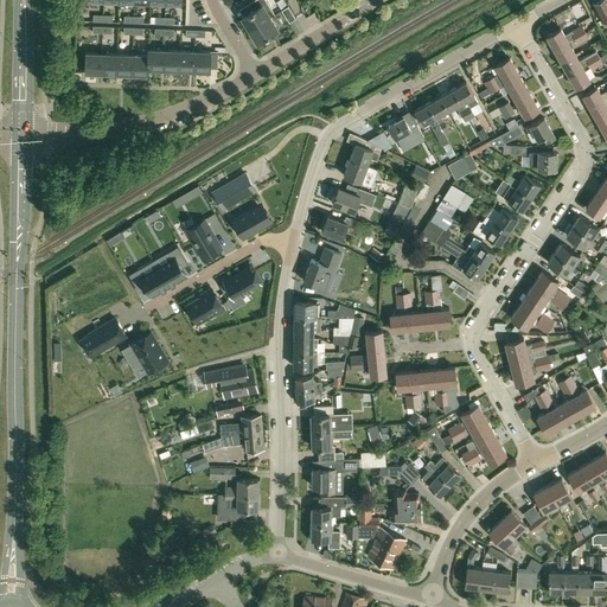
[(270,17),(275,13),(266,0),(251,0),(250,1),(254,8),(241,16),(244,20),(243,23),(248,30),(270,17)]
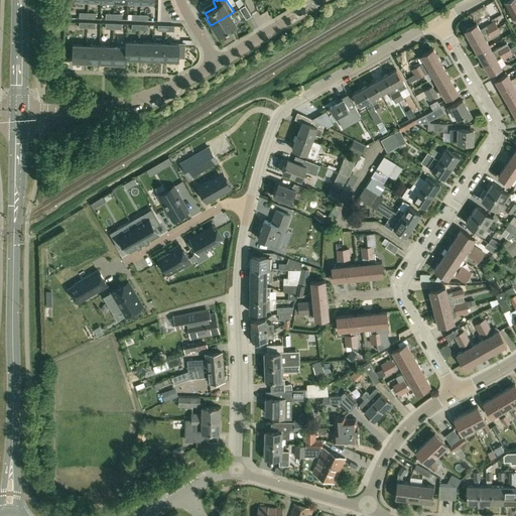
[(515,0),(506,0),(504,2),(512,17),(515,15),(515,0)]
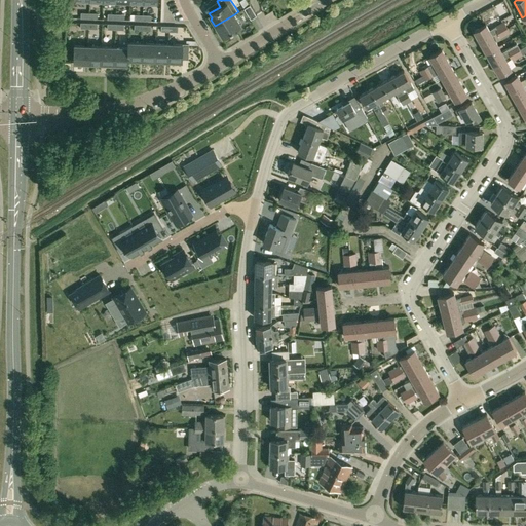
[(251,19),(256,15),(250,4),(243,8),(251,19)]
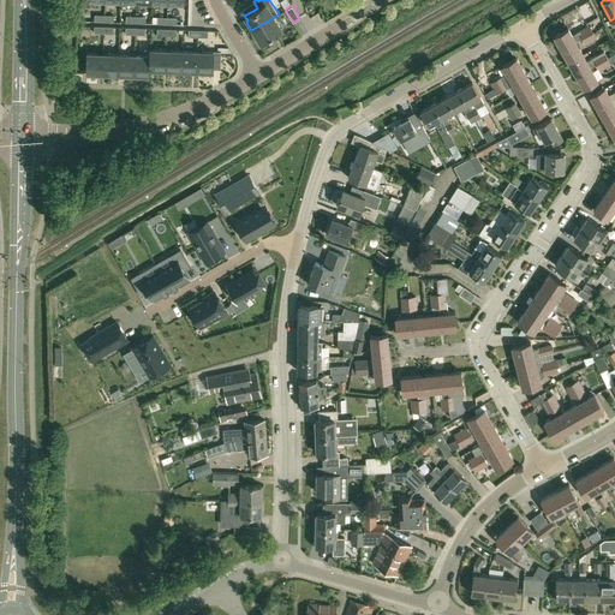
[(281,30),(274,17),(251,30),(256,39),(257,37),(261,42),(263,41),(264,43),(272,39),(272,36),(281,30)]
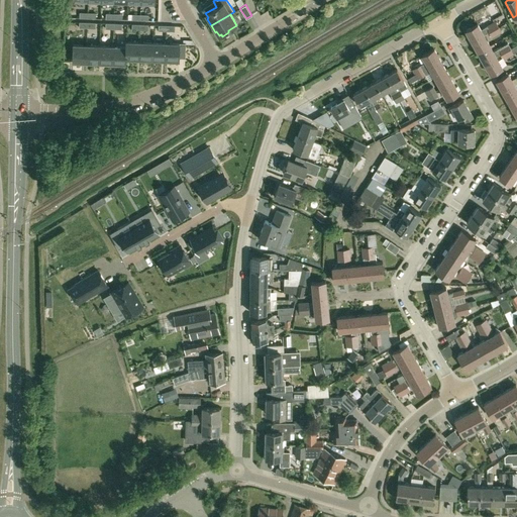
[(472,41),(484,34),(489,31),(498,26),(495,21),(481,29),(477,23),(466,30),(472,41)]
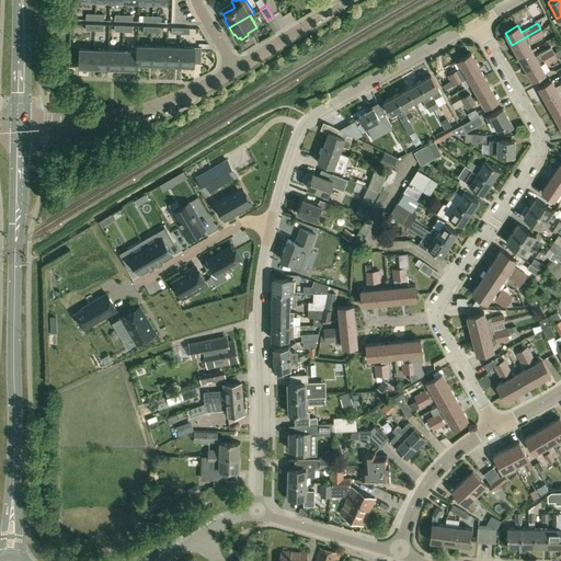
[(540,29),(530,34),(534,39),(544,34),(540,29)]
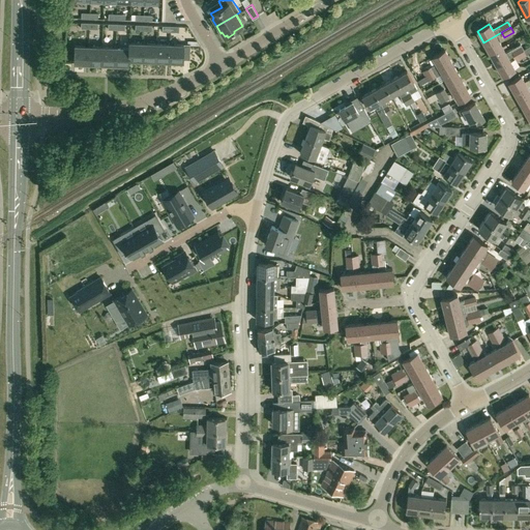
[(496,35),(483,42),(490,53),(502,47),(496,35)]
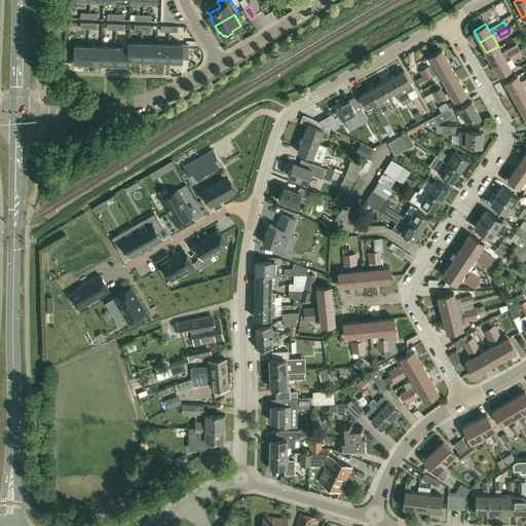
[(115,46),(114,63),(127,64),(128,42),(127,42),(127,47),(115,46)]
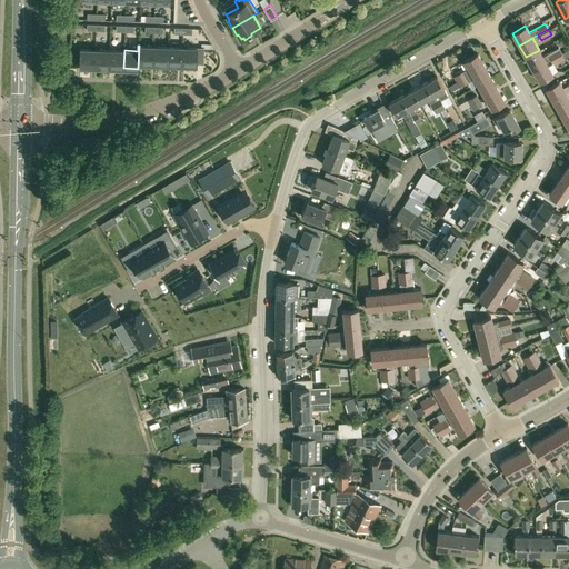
[(139,46),(138,69),(139,62),(152,63),(153,46),(139,46)]
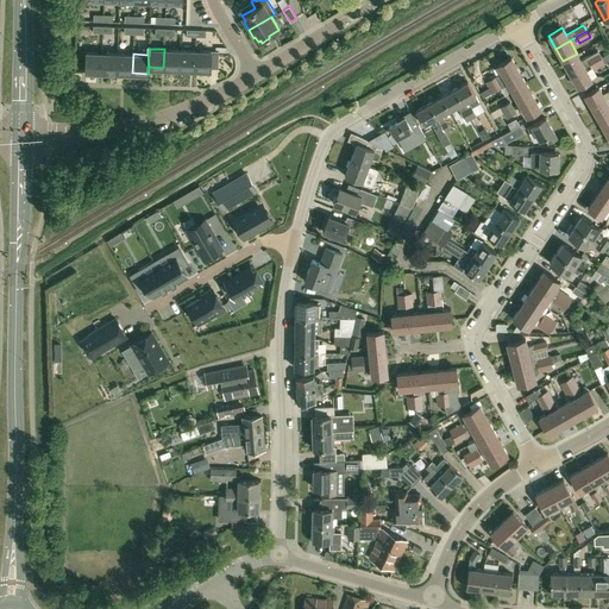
[(164,49),(163,68),(179,68),(180,50),(164,49)]
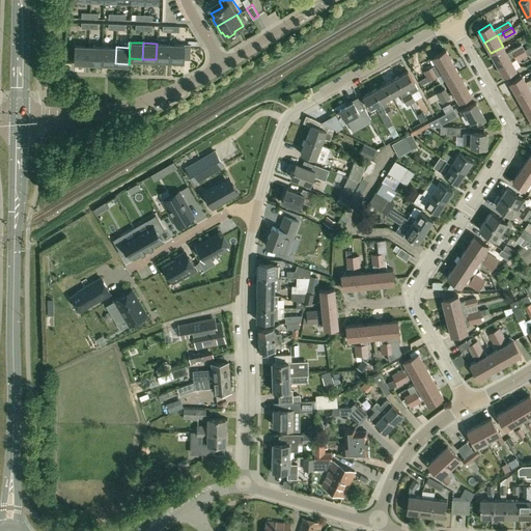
[(157,44),(156,59),(170,60),(170,44),(157,44)]
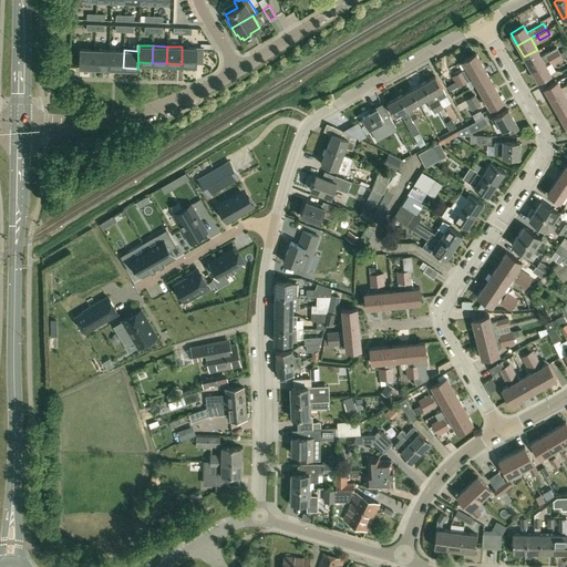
[(197,48),(182,47),(182,64),(196,64),(197,48)]
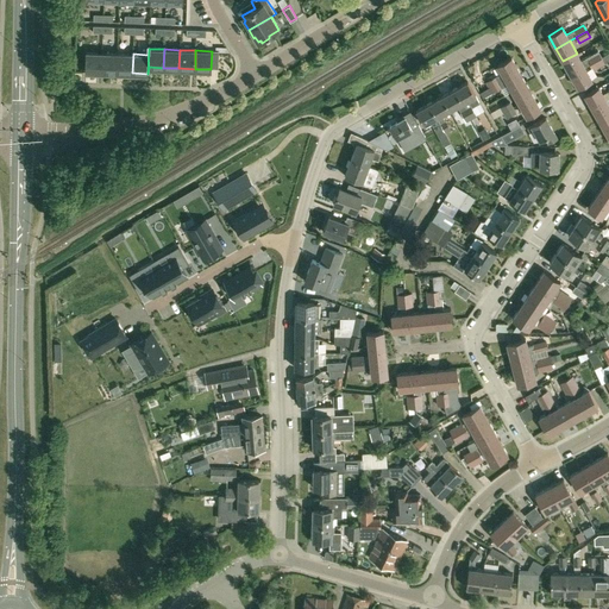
[(570,74),(584,67),(590,63),(601,56),(597,50),(581,60),(577,54),(563,61),(570,74)]
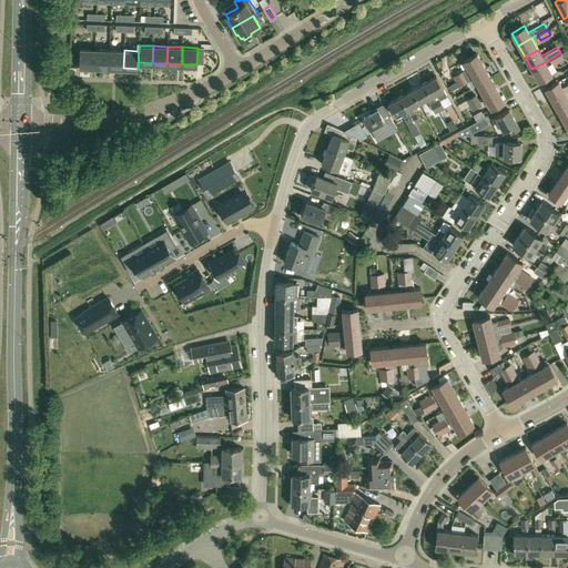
[(79,67),(94,67),(95,49),(80,49),(79,67)]
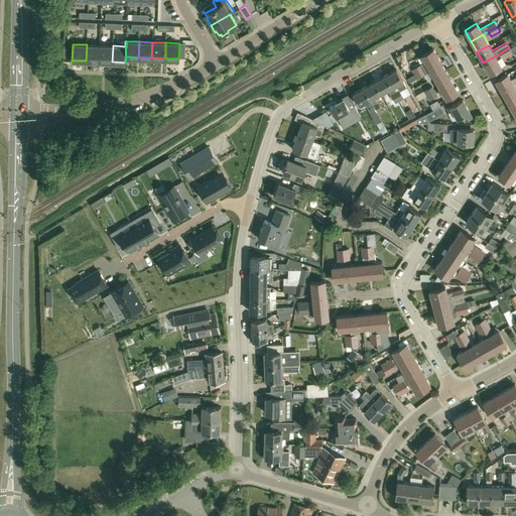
[(87,44),(86,60),(99,61),(100,45),(87,44)]
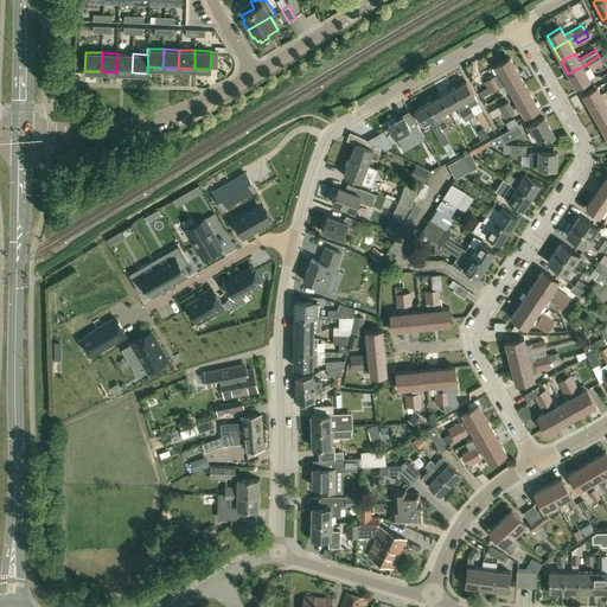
[(117,53),(116,72),(132,72),(133,53),(117,53)]
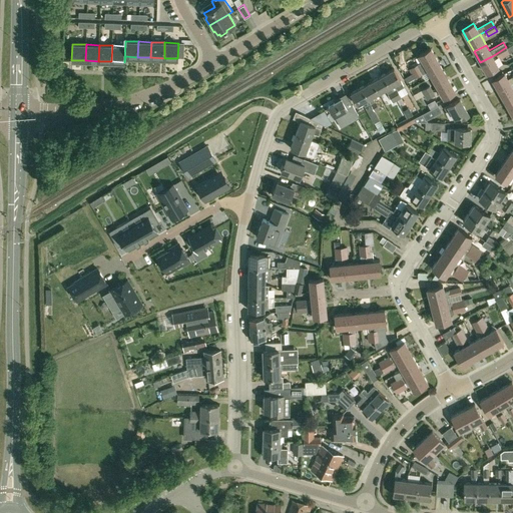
[(500,58),(509,53),(506,47),(497,53),(500,58)]
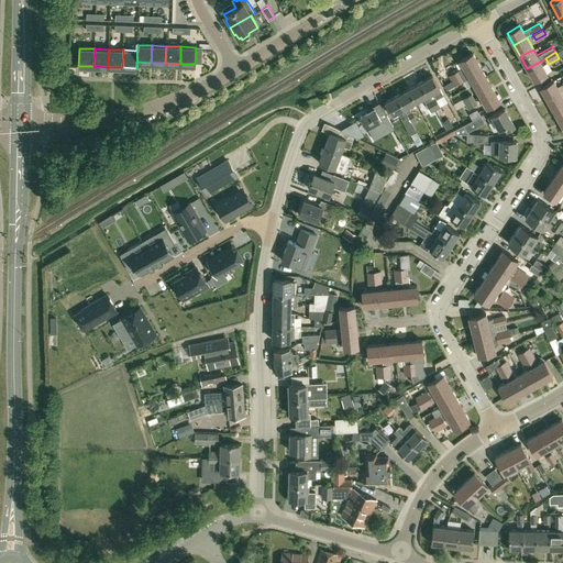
[(463,67),(466,72),(479,65),(472,53),(460,59),(463,67)]
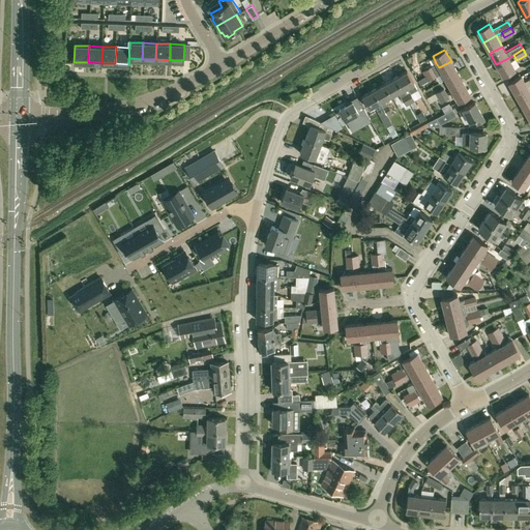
[(514,69),(508,58),(496,64),(502,76),(514,69)]
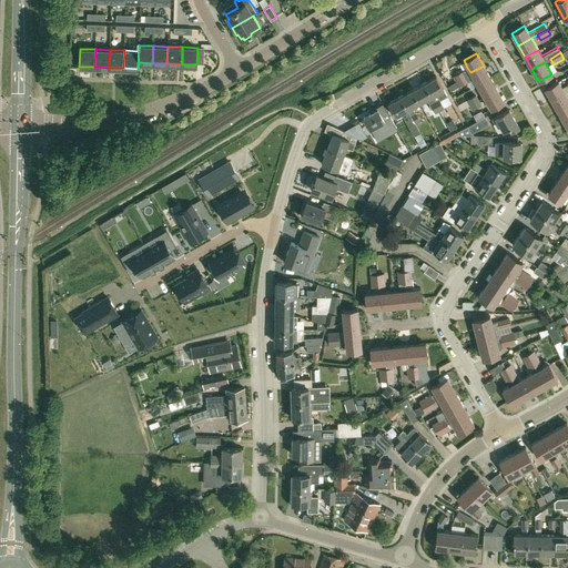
[(449,91),(458,85),(473,78),(477,84),(490,77),(484,66),(470,72),(464,75),(455,81),(449,84),(447,85),(449,91)]
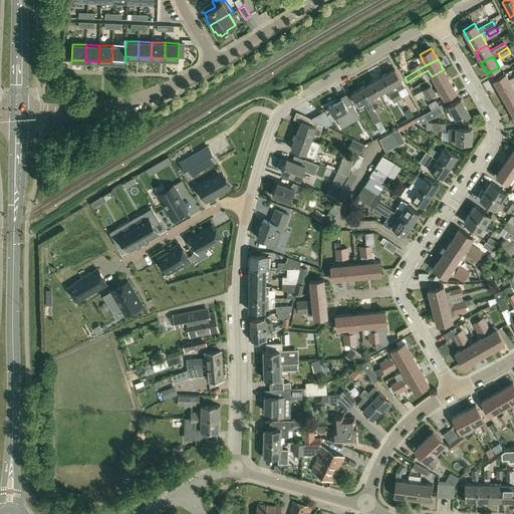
[(420,68),(418,64),(410,69),(412,73),(420,68)]
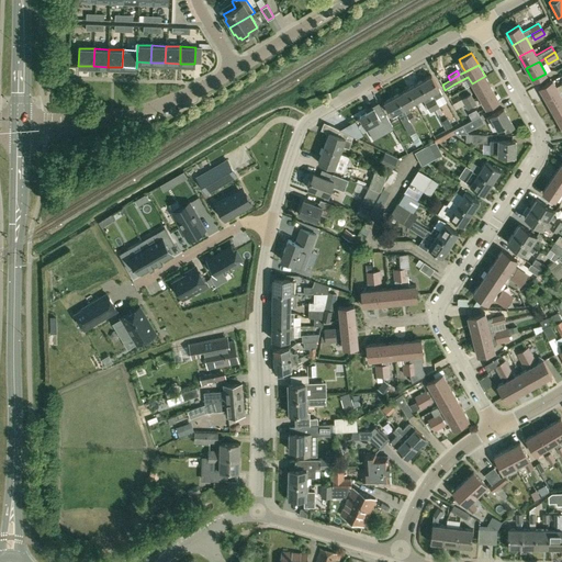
[(435,110),(439,107),(435,98),(441,93),(438,88),(439,88),(431,75),(419,81),(427,94),(429,101),(435,110)]
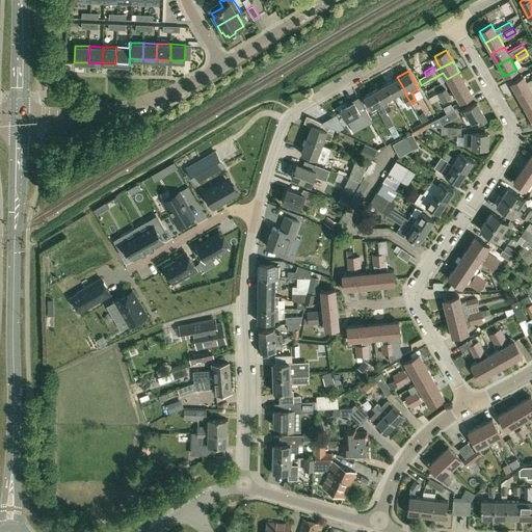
[(453,90),(466,83),(459,72),(447,79),(453,90)]
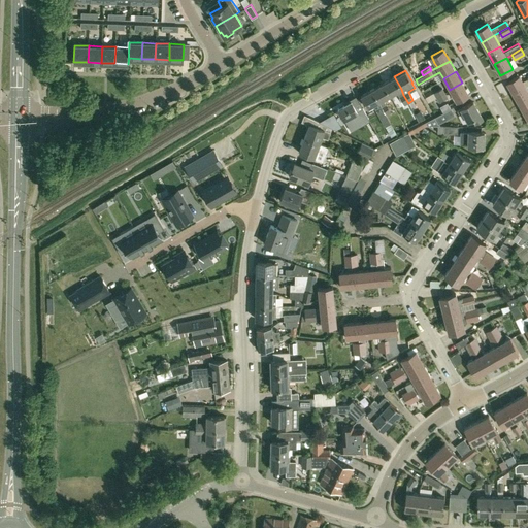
[(513,93),(525,86),(519,74),(506,81),(513,93)]
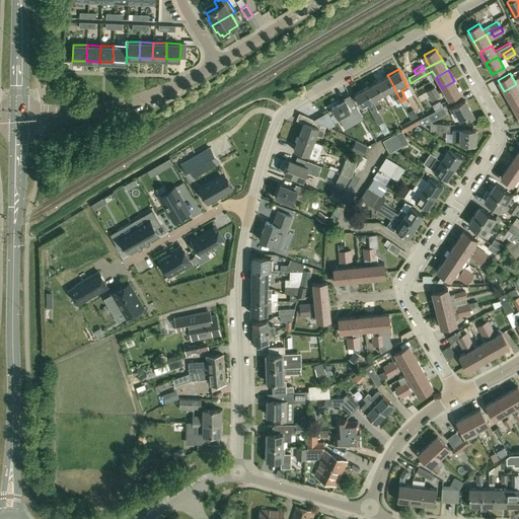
[(392,95),(397,103),(401,101),(396,93),(387,75),(376,81),(383,93),(389,90),(392,95)]
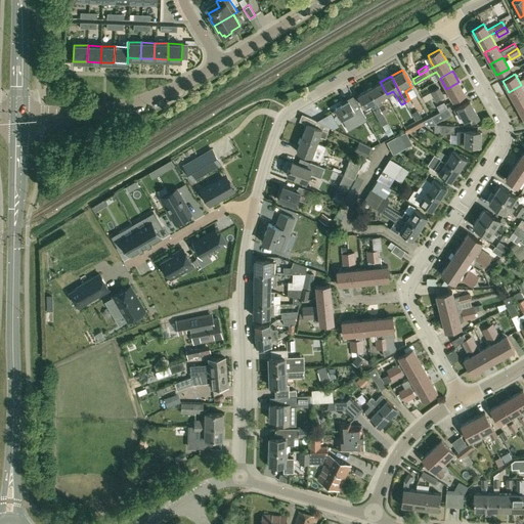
[(380,82),(368,89),(383,115),(388,112),(380,98),(387,95),(387,94),(380,82)]
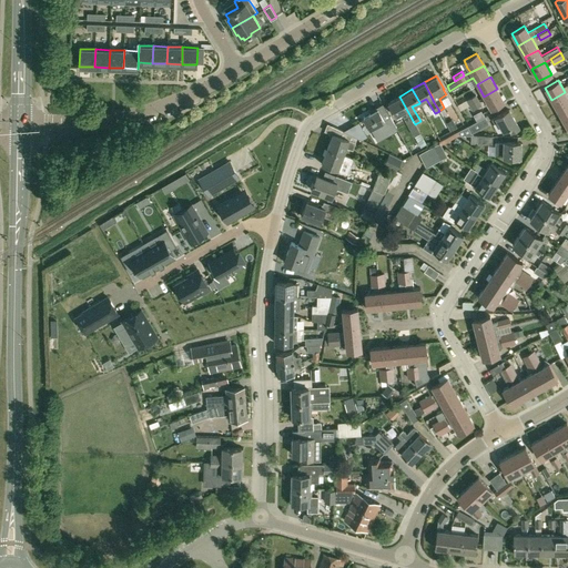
[(497,89),(484,97),(490,109),(504,101),(497,89)]
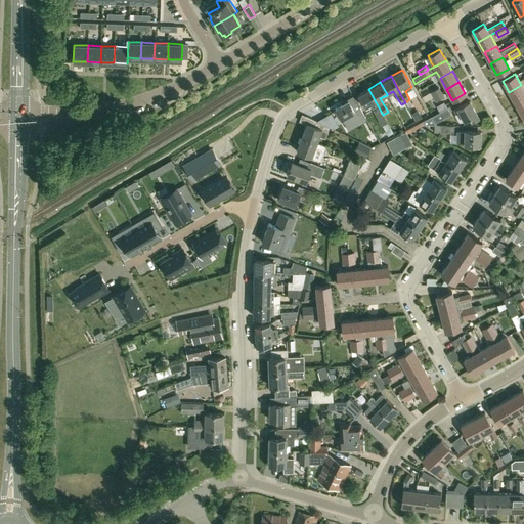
[(523,90),(521,85),(509,92),(515,103),(523,97),(523,90)]
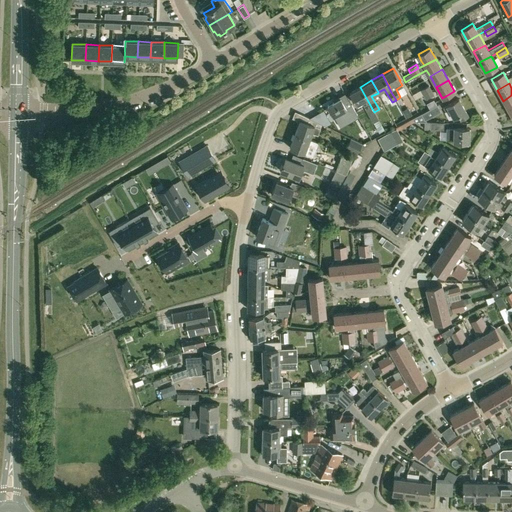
[(420,90),(422,94),(431,89),(429,85),(420,90)]
